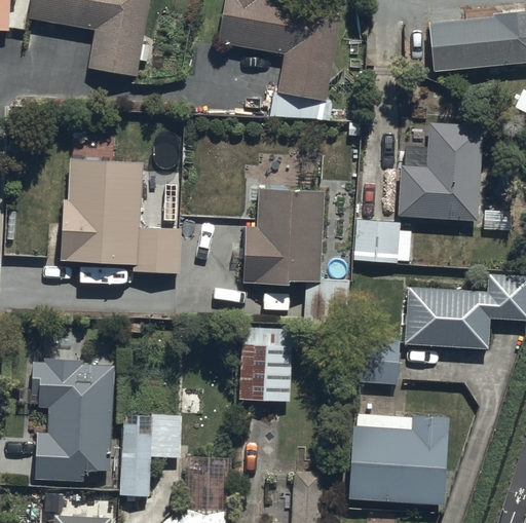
[(0,0),(0,30),(9,31),(9,0),(0,0)]
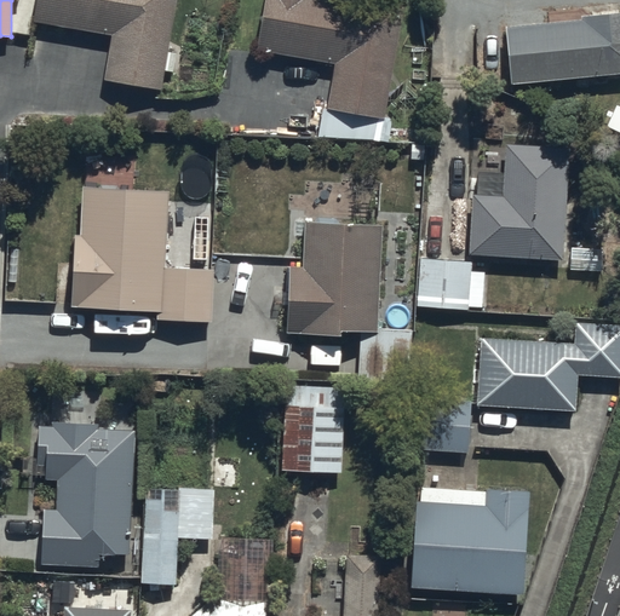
[(34,0),(30,23),(110,40),(102,80),(162,93),(166,76),(171,78),(176,56),(167,53),(178,0),(34,0)]
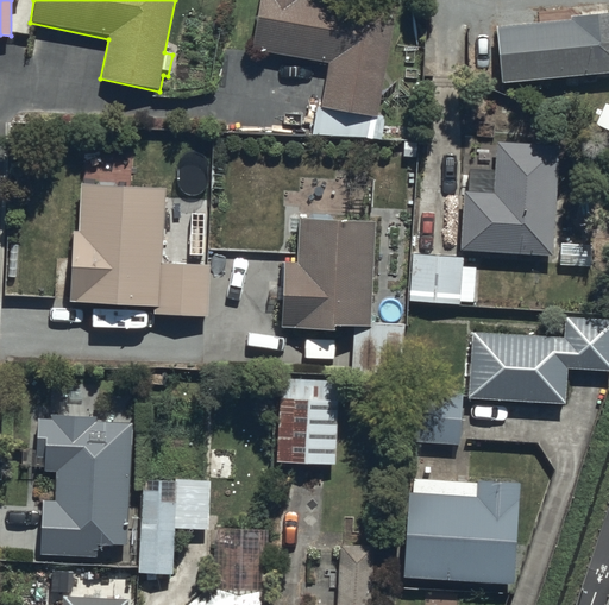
[(377,117),(399,8),(357,0),(259,0),(251,49),(327,64),(312,138),(380,142),(384,118),(377,117)]
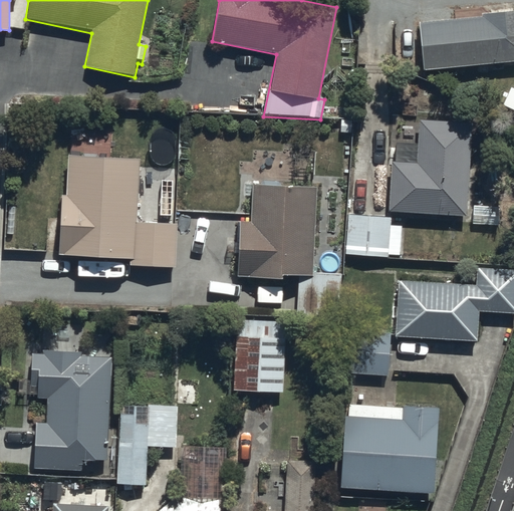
[(513,61),(513,11),(481,14),(481,17),(420,22),(424,69),(513,61)]
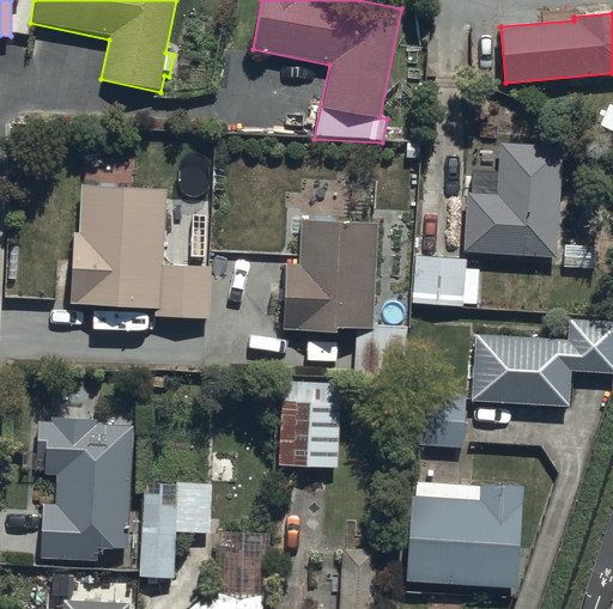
[(554,256),(562,145),(499,142),(496,194),(465,193),(461,249),(554,256)]
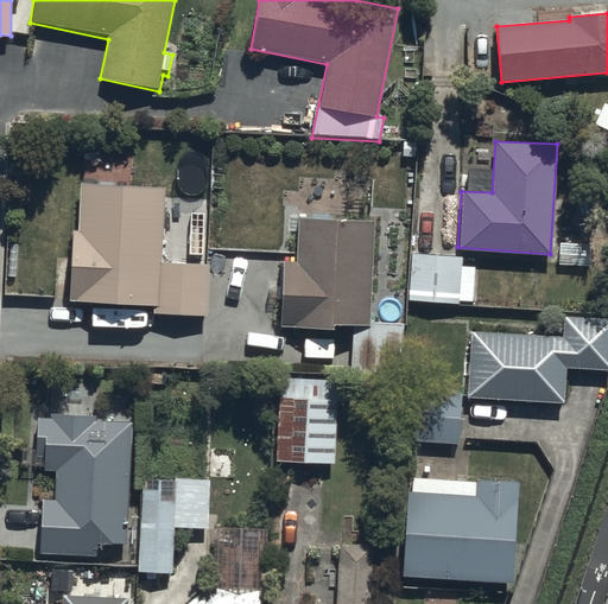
[(165,185),(81,183),(80,229),(70,229),(68,302),(152,304),(151,315),(207,317),(209,265),(163,262),(165,185)]
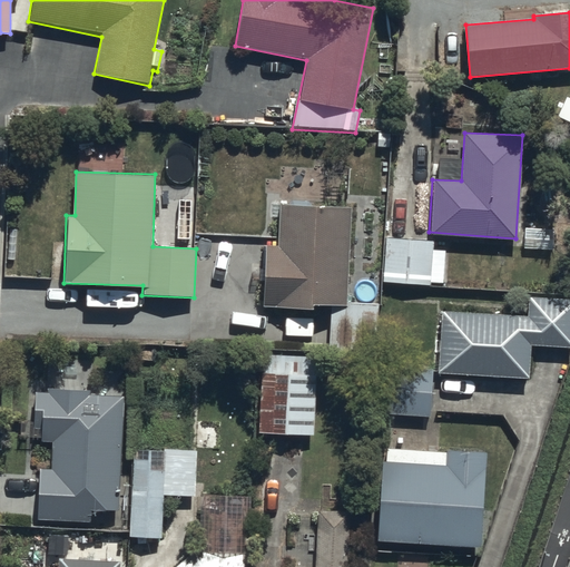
[(347,303),(352,207),(278,203),(276,246),(263,245),(262,267),(251,266),(251,283),(262,284),(261,304),(314,306),(314,301),(330,302),(327,351),(375,353),(377,305),(347,303)]
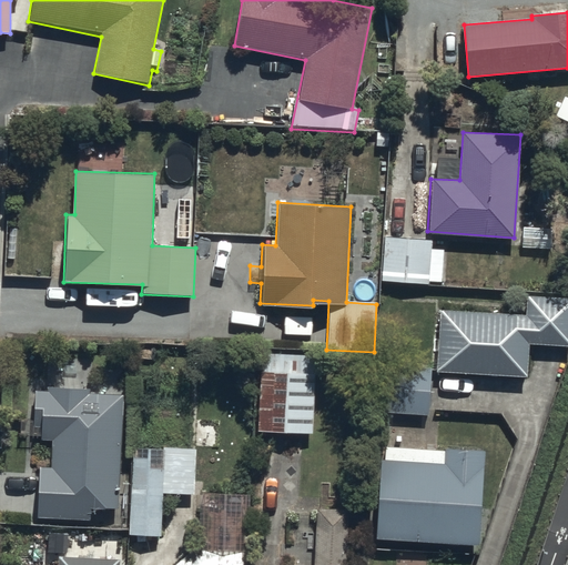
[(428,286),(432,240),(384,238),(381,283),(428,286)]
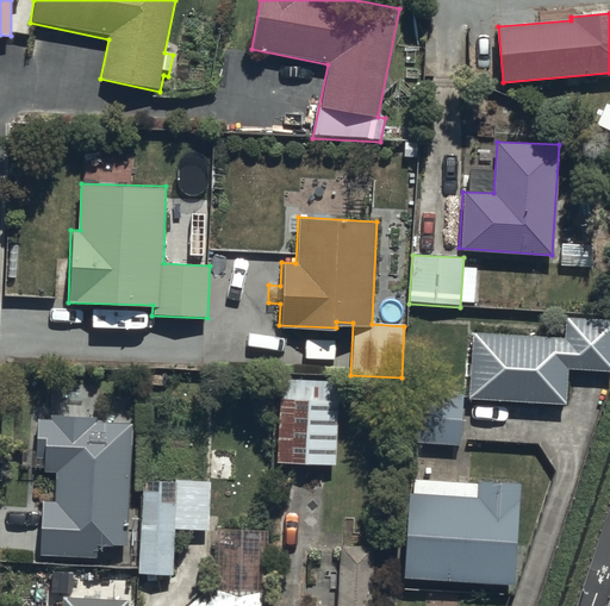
[(564,338),(473,333),(470,400),(564,405),(566,369),(609,372),(609,320),(565,318),(564,338)]
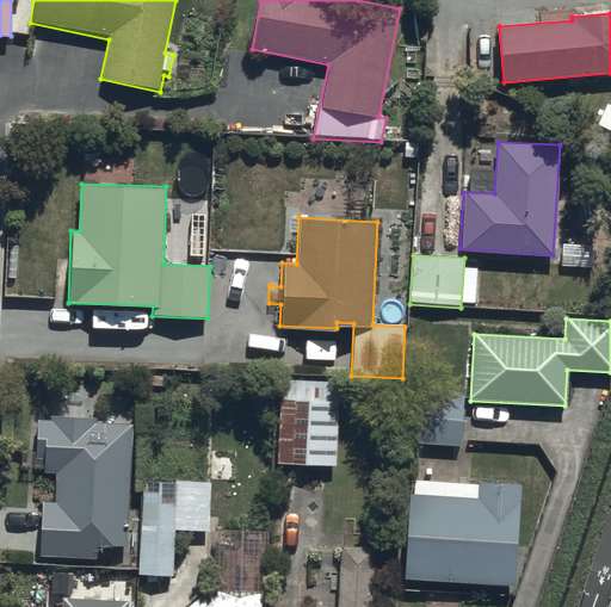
[(335,465),(337,386),(282,385),(279,464),(335,465)]
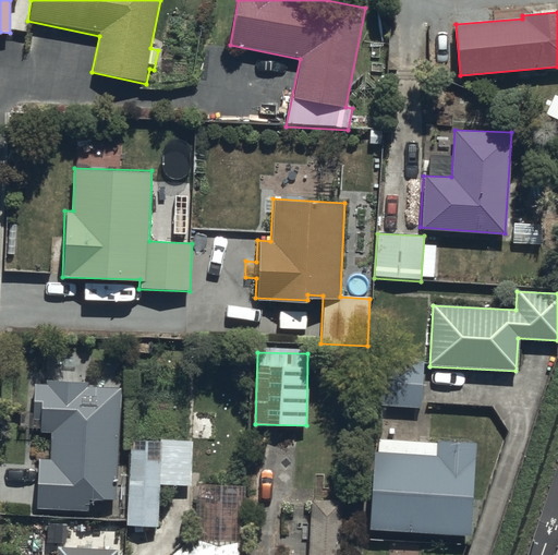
[(421,409),(424,363),(386,361),(383,407),(421,409)]
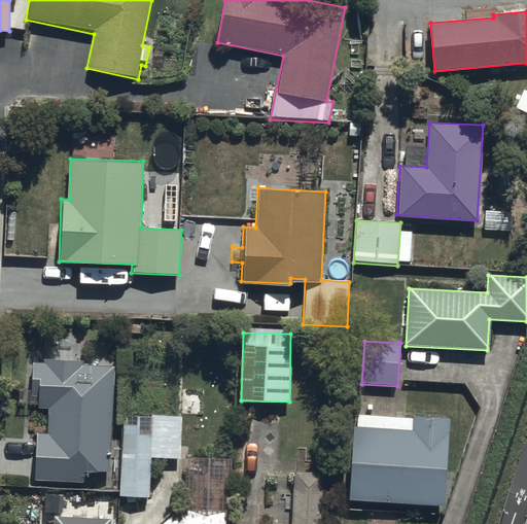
[(109,474),(113,367),(83,365),(83,359),(42,358),(42,362),(33,362),(31,408),(48,408),(47,437),(37,435),(35,482),(85,483),(85,473),(109,474)]
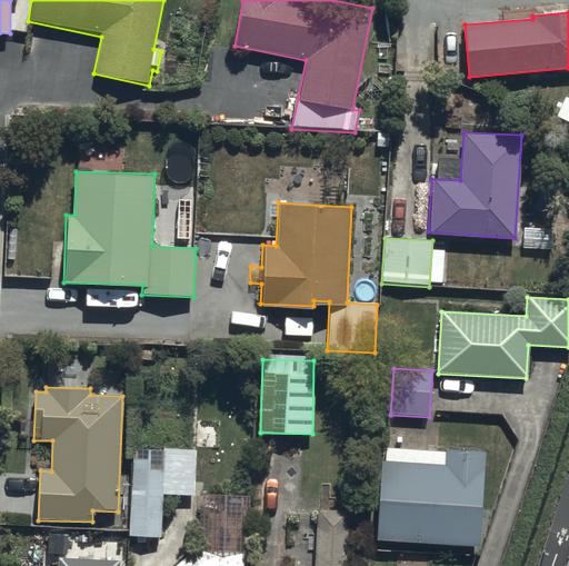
[(135,446),(133,450),(129,538),(158,540),(160,495),(195,497),(197,449),(135,446)]
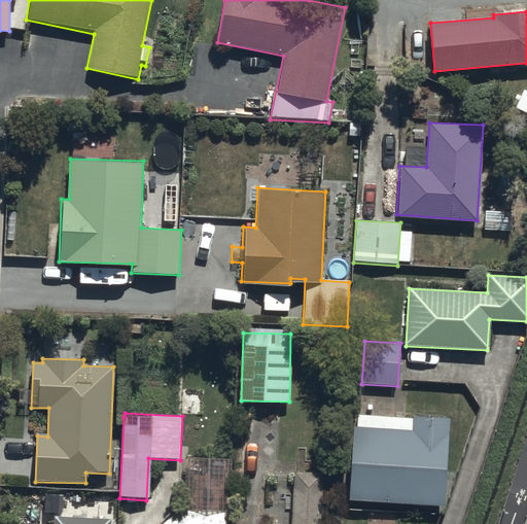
[(443,507),(449,419),(355,413),(349,500),(443,507)]
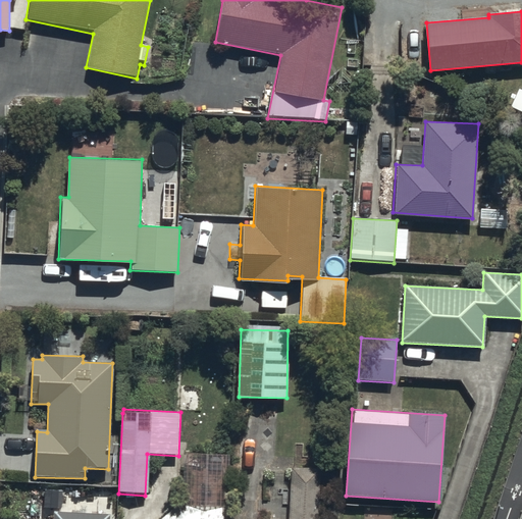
[(316,518),(319,469),(292,468),(289,518),(316,518)]
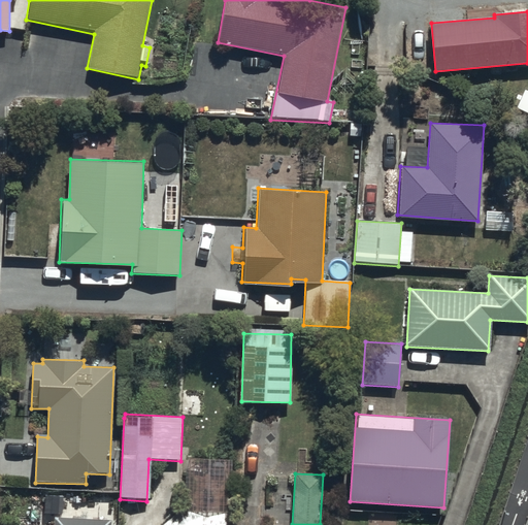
[(92,521),(55,519),(54,524),(110,524),(112,498),(93,497),(92,521)]
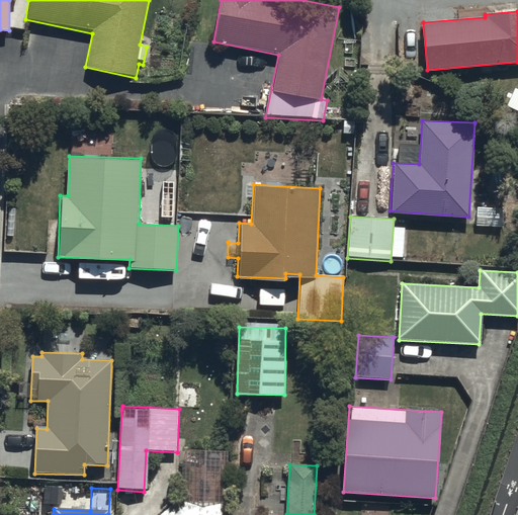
All buildings are outlined.
